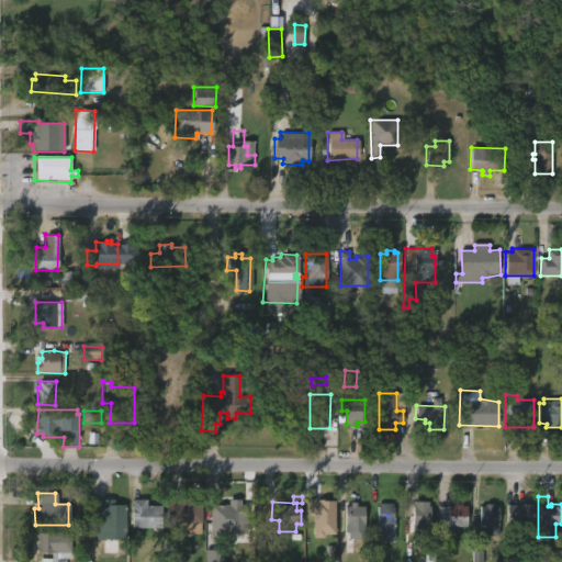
[(113,498),(113,504),(125,504),(125,538),(94,538),(94,498),(113,498)]
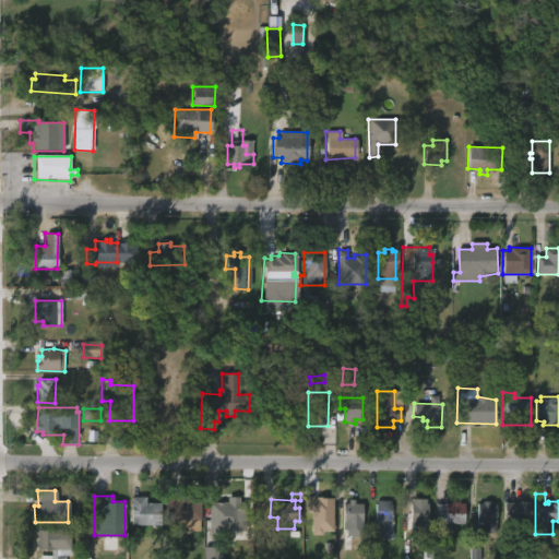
[(144,497),(143,503),(161,503),(161,526),(128,525),(129,497),(144,497)]
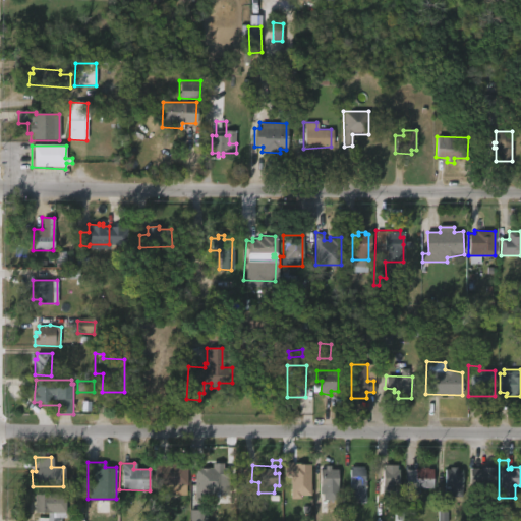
[(179,463),(179,465),(186,465),(186,497),(162,496),(162,486),(154,486),(154,465),(167,465),(167,463),(179,463)]
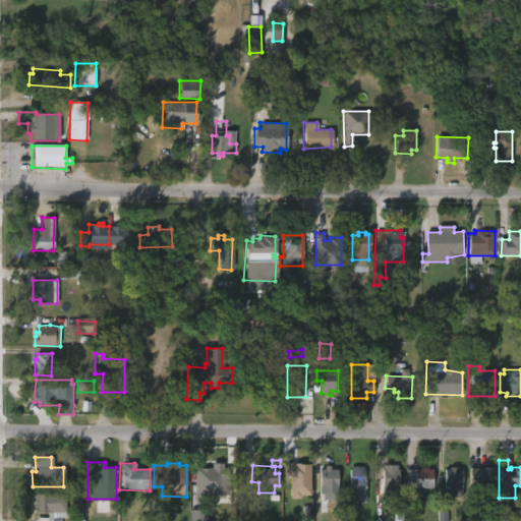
[(223,464),(223,468),(230,468),(230,478),(226,478),(226,496),(206,496),(206,500),(194,501),(195,471),(201,471),(201,485),(213,485),(213,480),(207,481),(207,468),(211,468),(211,464),(223,464)]
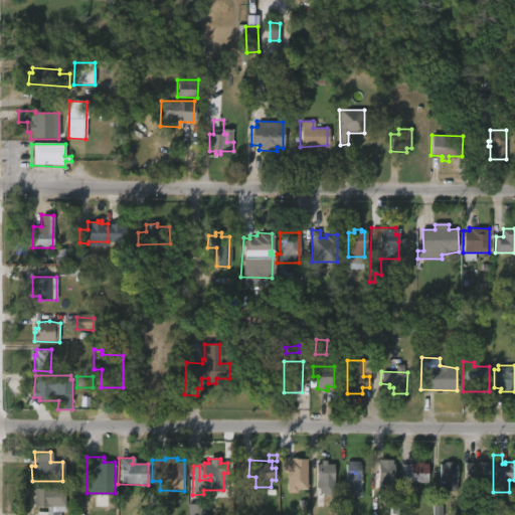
[(296,460),(296,464),(303,464),(303,488),(278,488),(278,475),(286,474),(286,464),(290,464),(290,460),(296,460)]
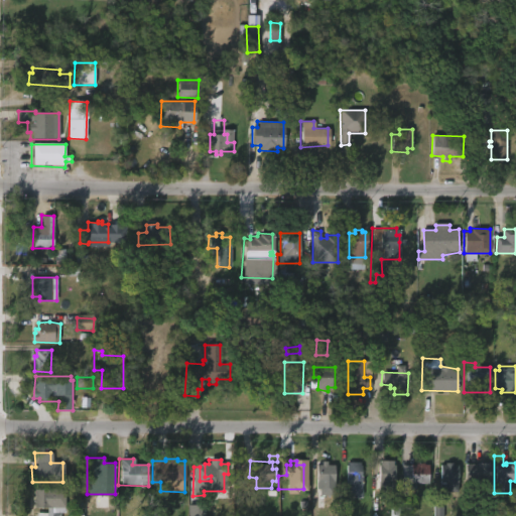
[(335,465),(335,483),(316,483),(316,465),(320,465),(320,462),(327,462),(327,465),(335,465)]
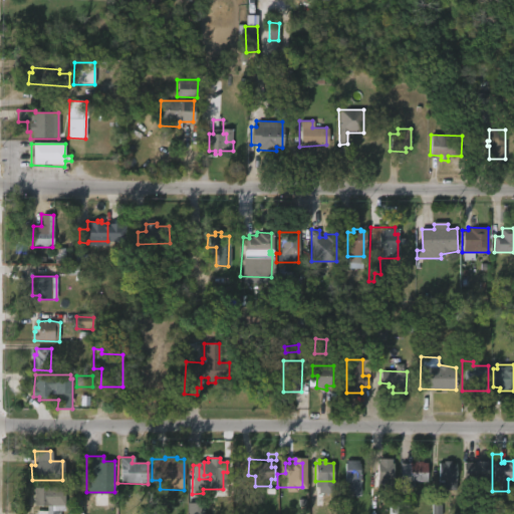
[(356,460),(356,464),(358,464),(359,495),(347,495),(347,482),(343,482),(343,463),(345,463),(344,460),(356,460)]
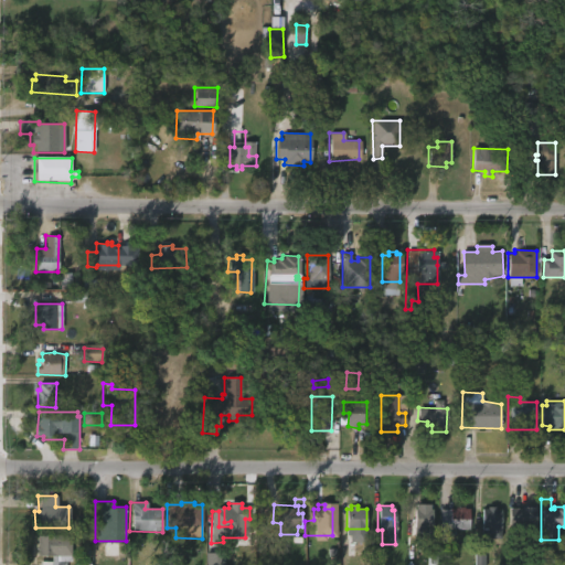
[(465,507),(465,509),(470,509),(470,529),(450,529),(450,509),(456,509),(456,505),(465,507)]
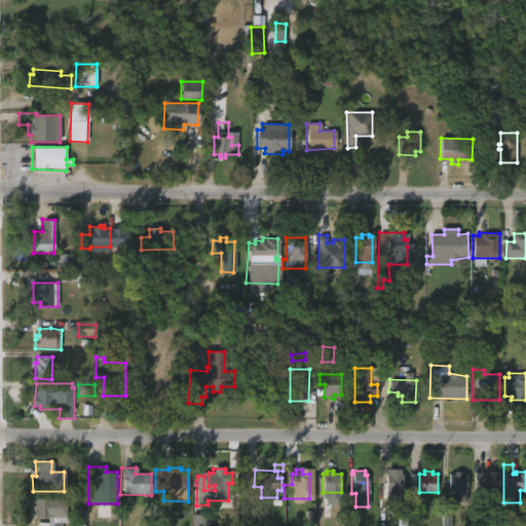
[(404,475),(403,499),(384,499),(385,474),(387,474),(387,472),(400,472),(400,474),(404,475)]
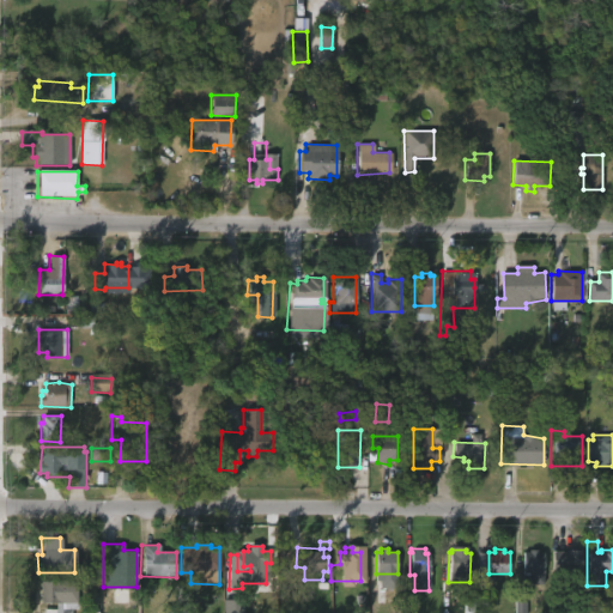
[(536,550),(536,552),(542,552),(542,583),(522,584),(521,552),(527,552),(527,550),(536,550)]
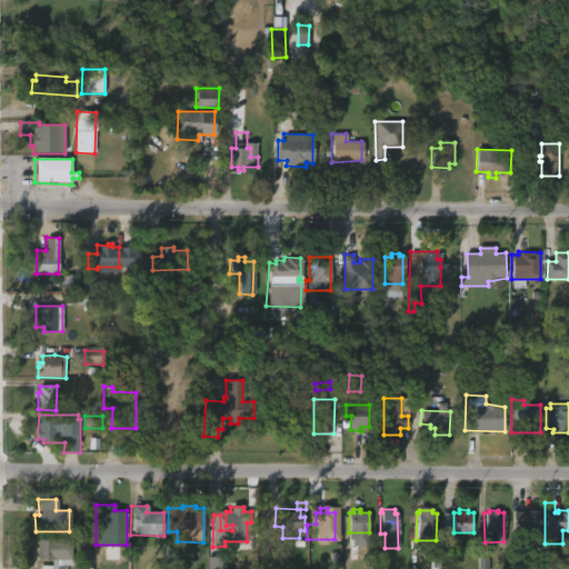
[(539,510),(540,537),(511,536),(511,511),(539,510)]
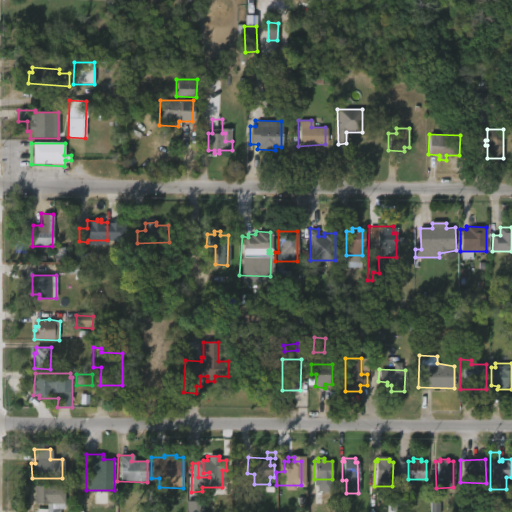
[(65,504),(54,504),(54,509),(59,509),(59,511),(35,511),(35,509),(46,509),(46,503),(32,503),(32,485),(65,485),(65,504)]
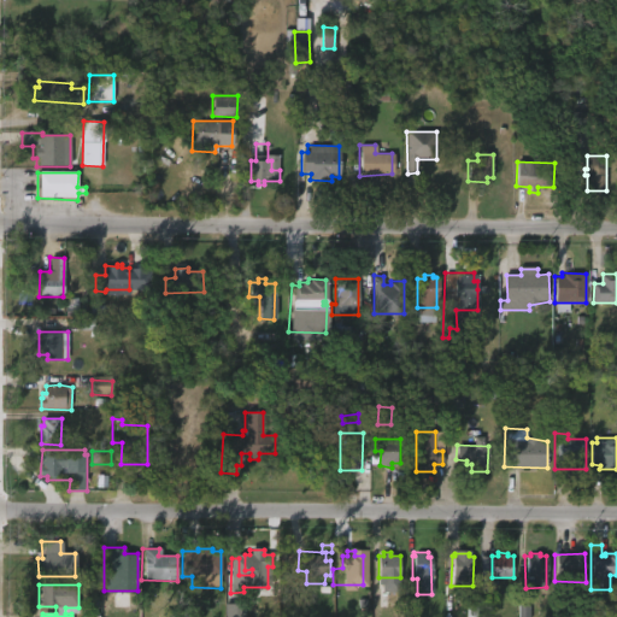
[(245,616),(246,605),(225,604),(225,616),(245,616)]
